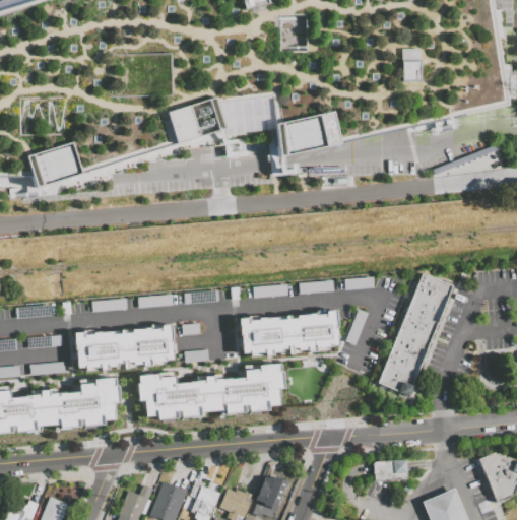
[(0,0),(0,199),(114,190),(113,182),(112,173),(118,173),(148,170),(147,160),(155,159),(190,157),(190,148),(192,147),(219,146),(225,145),(258,142),(273,141),(275,157),(299,152),(337,143),(373,135),(425,123),(460,115),(497,107),(506,105),(501,69),(506,69),(505,39),(505,9),(498,9),(492,10),(492,0),(0,0)]
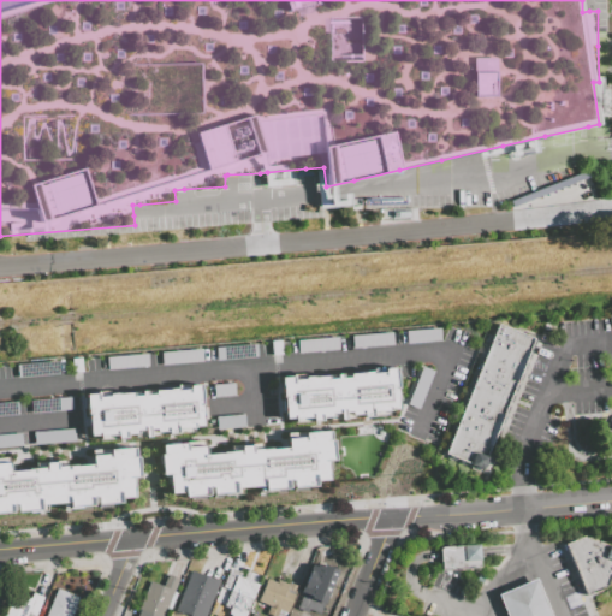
[(275,166),(274,184),(286,184),(287,166),(275,166)]
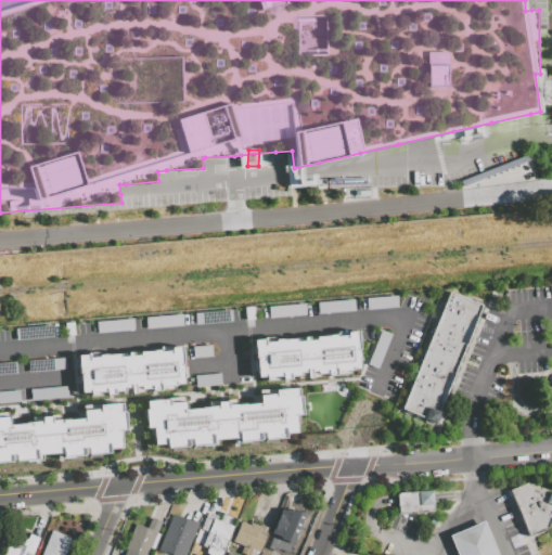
[(466,345),(434,333),(451,292),(484,305),(466,345)]
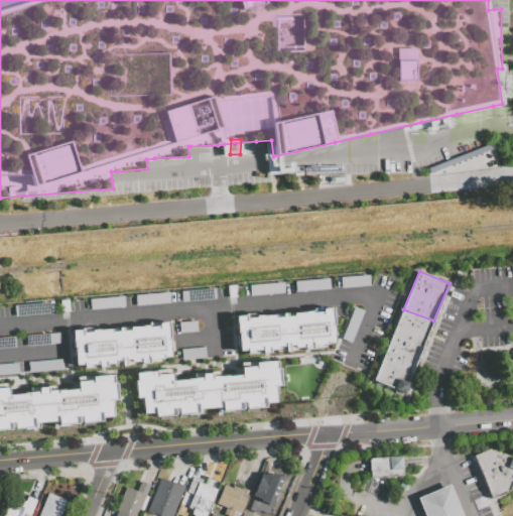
[(239,309),(250,308),(250,313),(259,312),(259,309),(278,307),(278,311),(286,310),(286,307),(289,307),(290,310),(297,310),(297,307),(316,305),(316,308),(326,308),(326,302),(335,301),(338,336),(329,337),(330,340),(297,342),(297,339),(294,339),(294,345),(288,346),(288,339),(283,340),(283,343),(274,344),(274,347),(264,347),(264,344),(242,346),(239,309)]
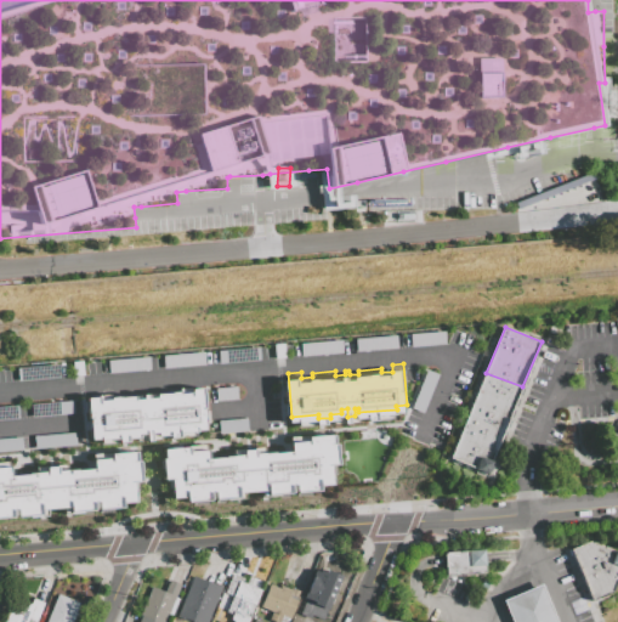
[(477,394),(486,373),(522,386),(514,408),(477,394)]
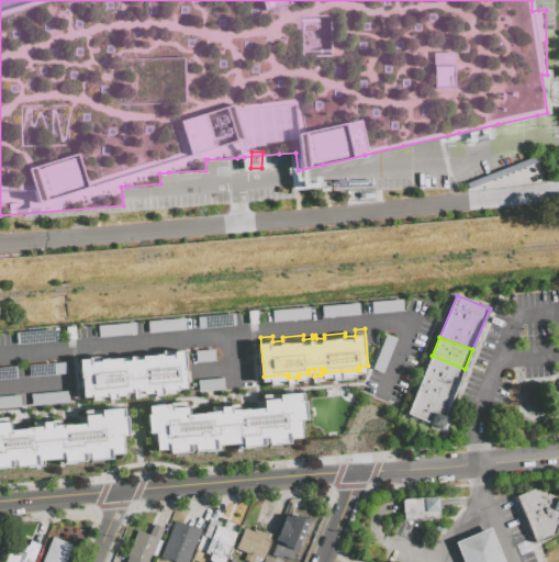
[(82,352),(93,351),(93,355),(103,355),(103,352),(126,351),(126,355),(134,353),(133,350),(138,350),(138,353),(145,353),(145,350),(177,348),(177,345),(188,344),(191,382),(183,383),(183,389),(168,390),(168,392),(158,393),(158,391),(126,393),(126,395),(111,396),(111,394),(96,395),(96,391),(85,391),(82,352)]
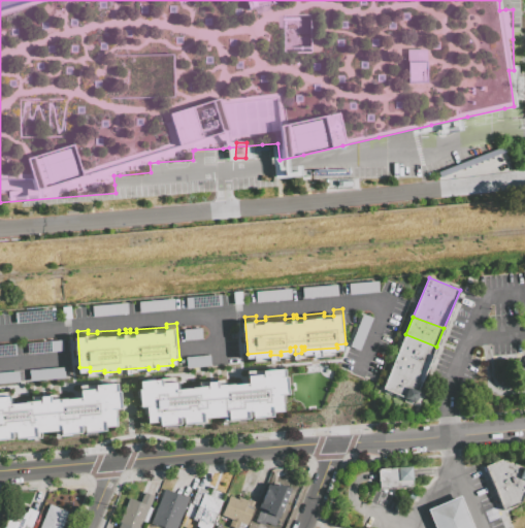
[(185,329),(185,340),(202,339),(202,328),(185,329)]
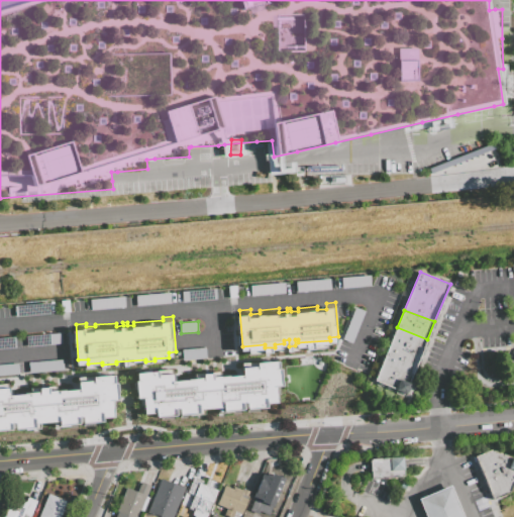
[(419,359),(389,347),(397,327),(427,339),(419,359)]
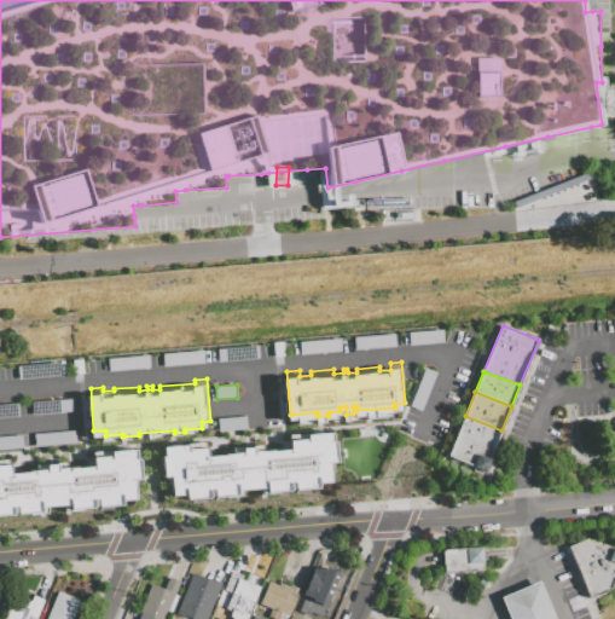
[(219,418),(220,432),(248,429),(247,416),(219,418)]
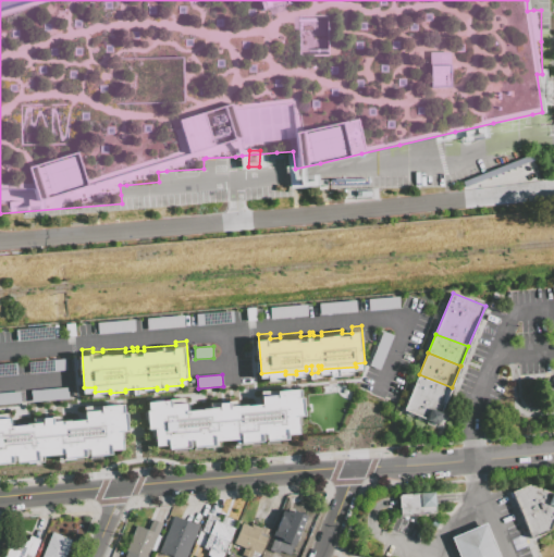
[(443,409),(432,406),(410,397),(419,374),(452,387),(443,409)]
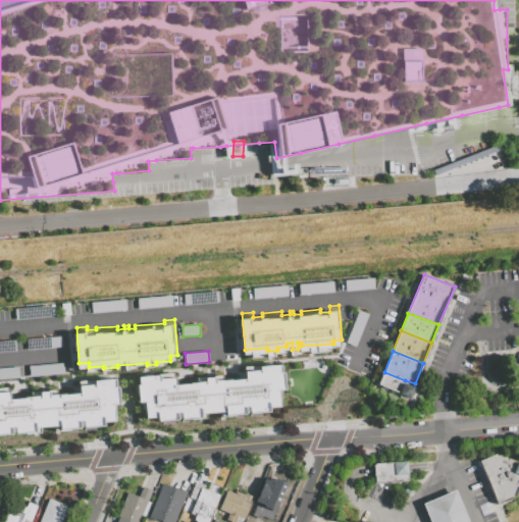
[(509,369),(518,373),(518,363),(513,361),(509,369)]
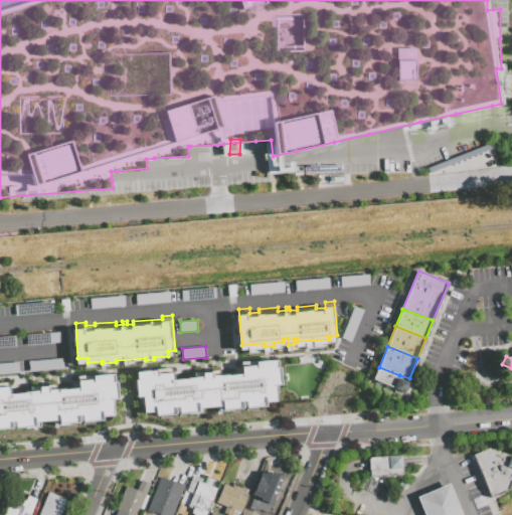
[(135,371),(158,369),(158,374),(174,373),(174,380),(204,378),(203,373),(212,372),(213,377),(244,375),(243,367),(258,366),(257,361),(278,360),(279,366),(281,366),(283,385),(276,385),(277,402),(266,403),(267,406),(247,407),(247,412),(242,412),(242,407),(223,408),(223,405),(197,407),(197,409),(179,411),(179,417),(177,417),(177,412),(156,413),(156,411),(146,411),(144,396),(137,396),(135,371)]
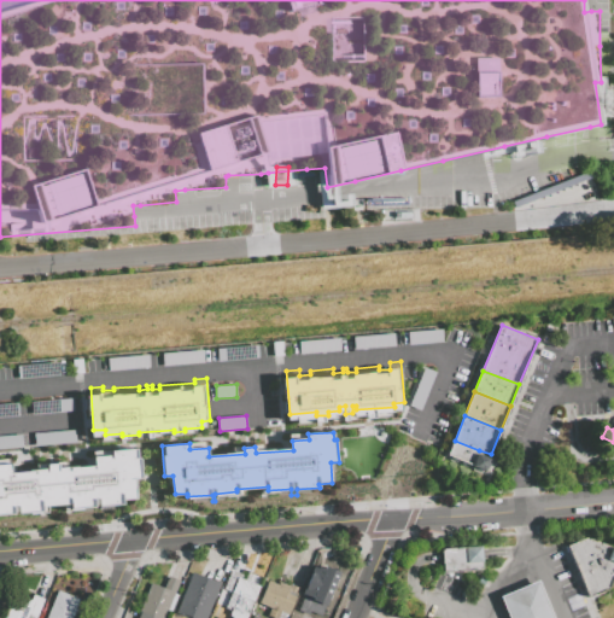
[(491,454),(486,468),(473,464),(449,454),(455,441),(479,450),(491,454)]
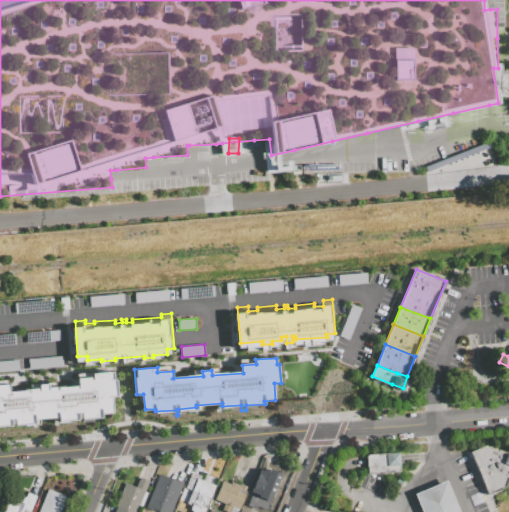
[(0,385),(10,384),(11,393),(37,391),(37,385),(48,384),(49,391),(77,388),(77,379),(91,378),(90,374),(113,372),(113,380),(116,379),(118,402),(111,403),(112,415),(100,416),(101,419),(58,422),(58,419),(33,421),(33,424),(0,427),(0,385)]
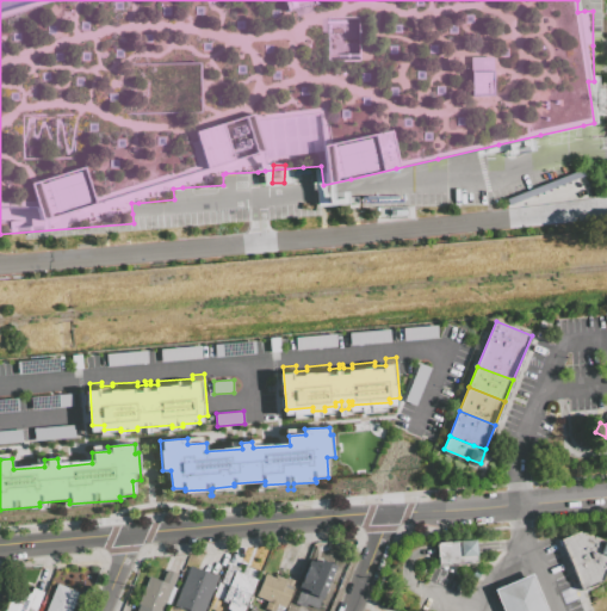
[(561,542),(580,534),(606,544),(606,582),(605,586),(588,593),(583,596),(561,542)]
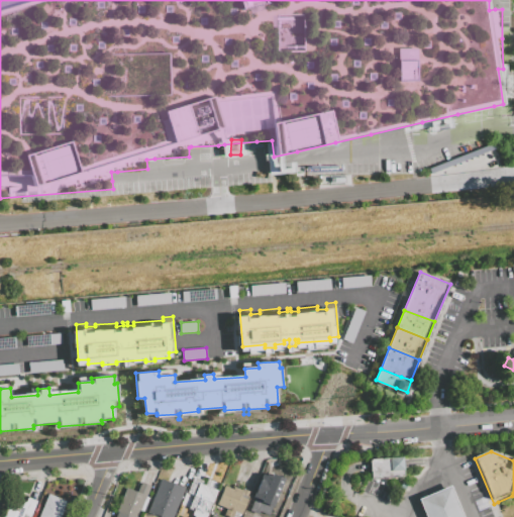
[(406,477),(406,476),(405,468),(405,462),(404,458),(404,455),(370,458),(371,461),(371,466),(371,471),(372,478),(372,480),(406,477)]
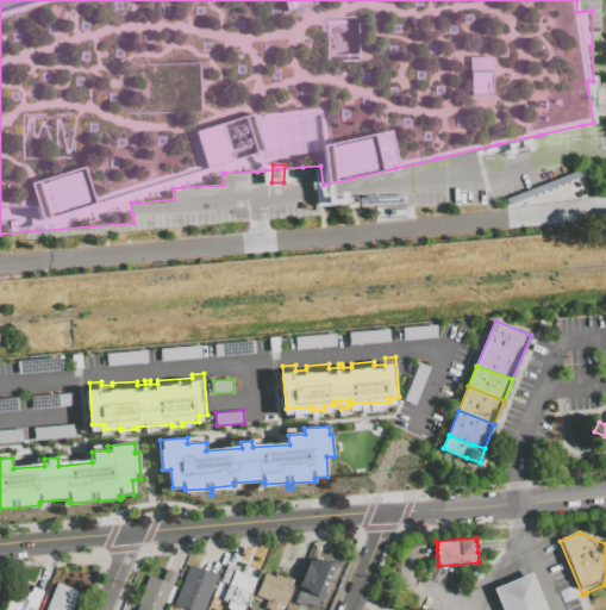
[(312,556),(305,576),(307,576),(297,602),(317,609),(320,609),(331,583),(318,577),(324,561),(312,556)]
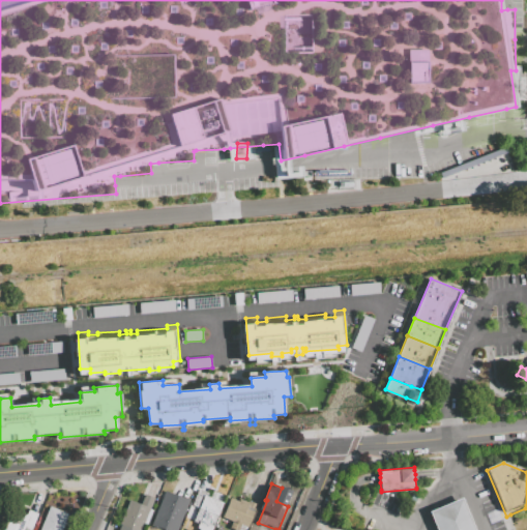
[(201,489),(189,520),(215,529),(225,504),(209,499),(211,493),(201,489)]
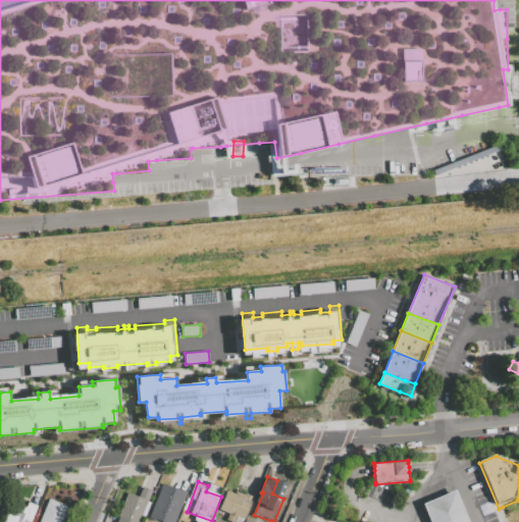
[(152,517),(164,521),(176,521),(190,491),(179,487),(179,489),(165,484),(152,517)]
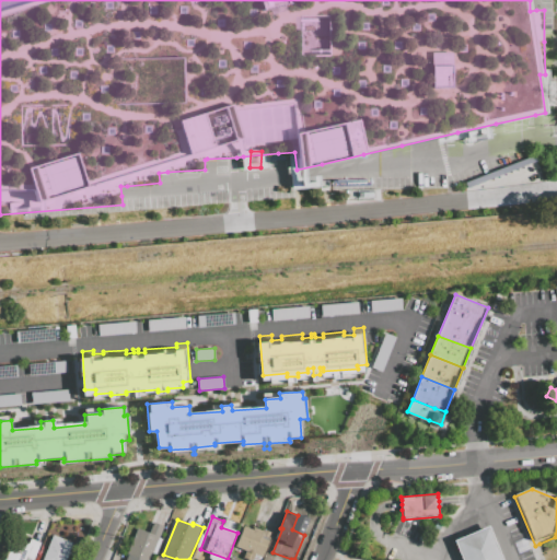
[(141,528),(127,559),(151,559),(167,525),(157,521),(151,533),(141,528)]
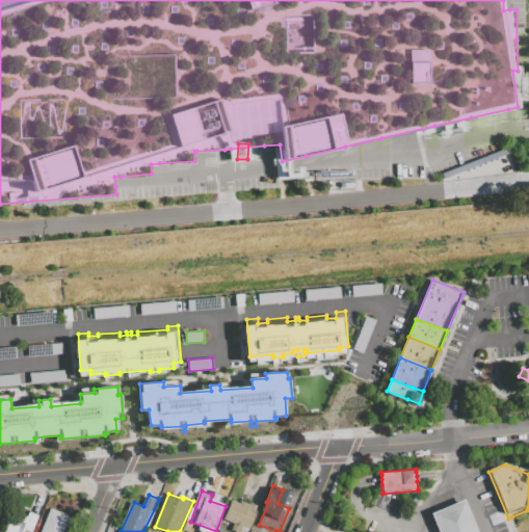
[(440,531),(431,512),(465,499),(477,531),(440,531)]
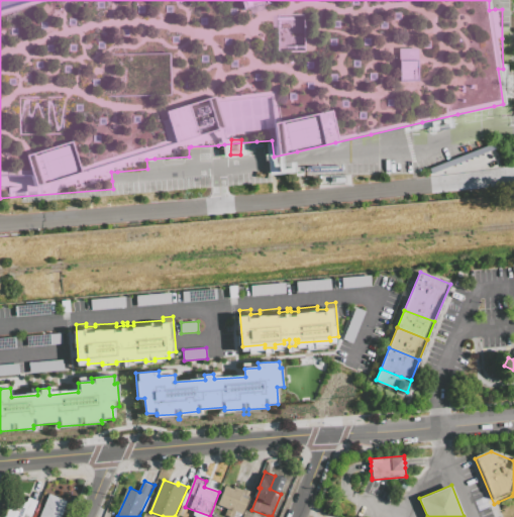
[(227,487),(219,506),(229,510),(227,516),(230,516),(240,516),(241,514),(244,515),(254,493),(245,489),(244,491),(237,488),(236,490),(227,487)]
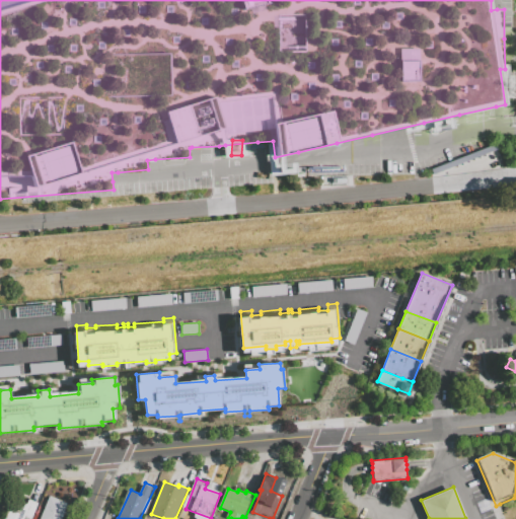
[(51,499),(42,518),(63,518),(69,506),(51,499)]
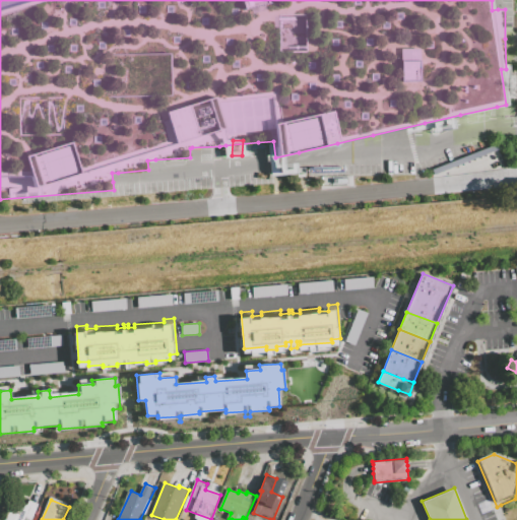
[(13,501),(4,519),(25,519),(30,508),(13,501)]
